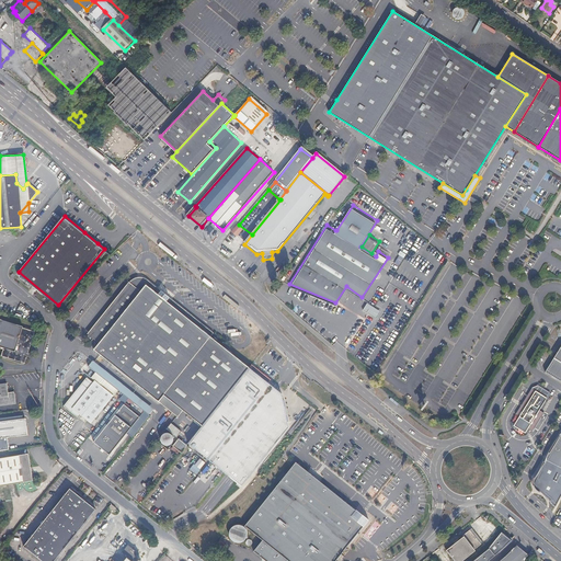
[(129,282),(140,292),(146,285),(210,336),(214,333),(147,279),(142,277),(138,277),(133,278),(129,282)]
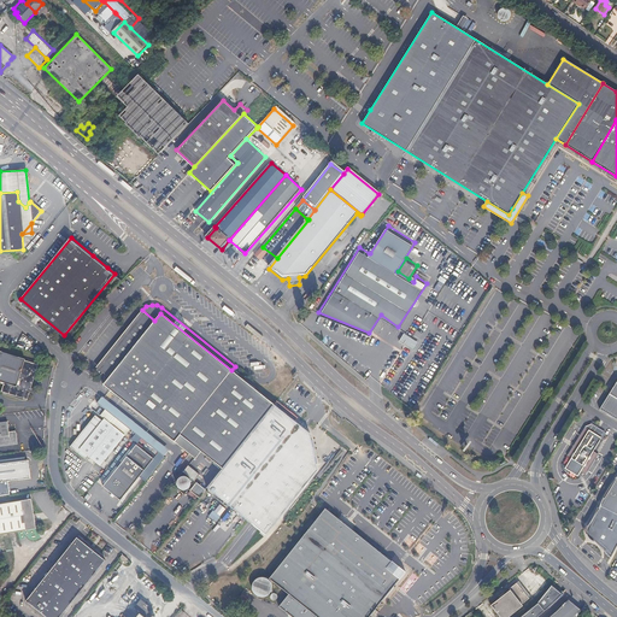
[(109,378),(106,382),(110,385),(107,388),(195,458),(200,452),(222,469),(275,404),(231,370),(160,313),(154,321),(142,310),(97,368),(109,378)]
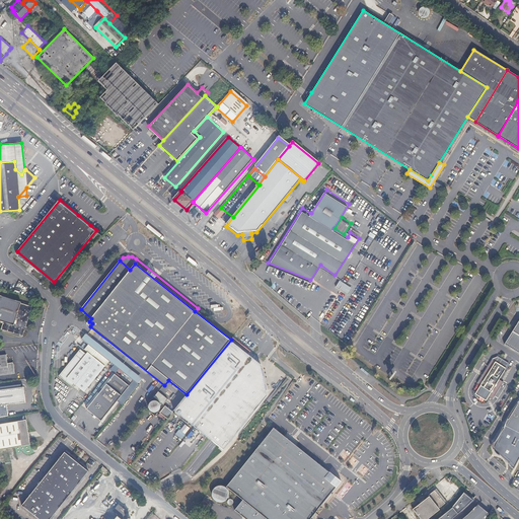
[(351,288),(340,280),(336,287),(348,295),(351,288)]
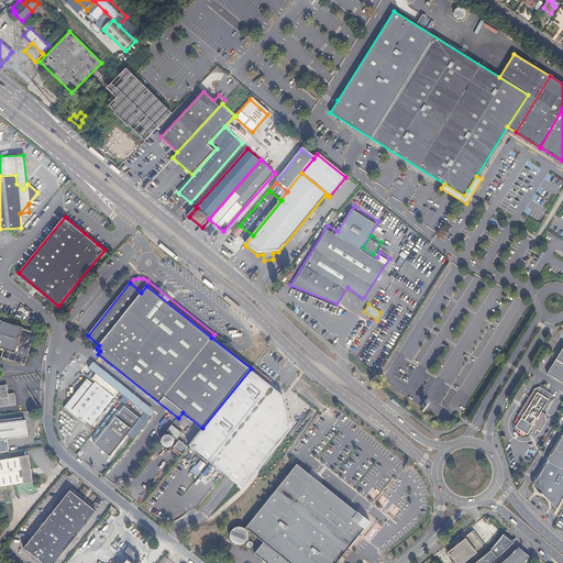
[(28,329),(0,321),(0,348),(9,351),(7,359),(31,365),(40,333),(28,330),(28,329)]
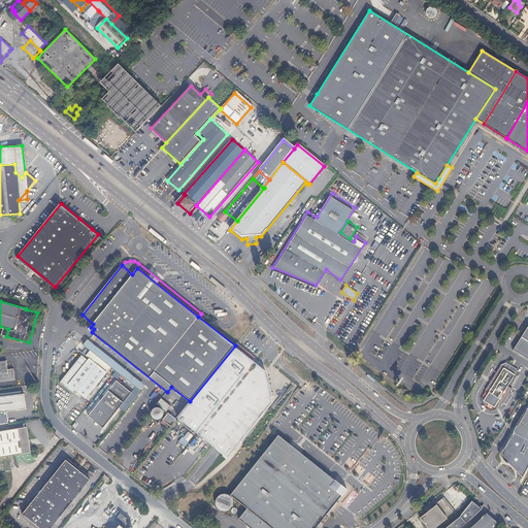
[(527,359),(527,340),(522,337),(514,350),(527,359)]
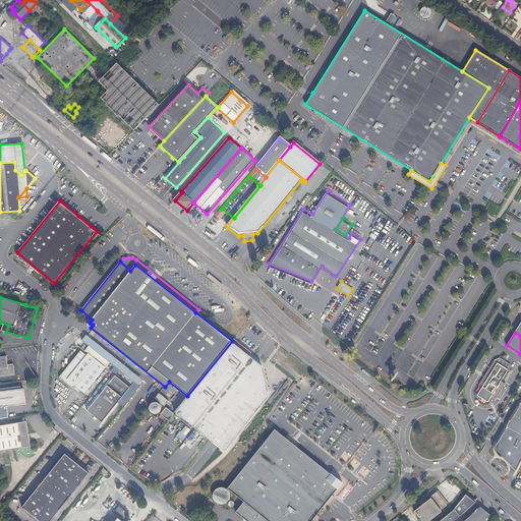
[(139,382),(83,337),(79,342),(83,345),(107,363),(136,387),(139,382)]
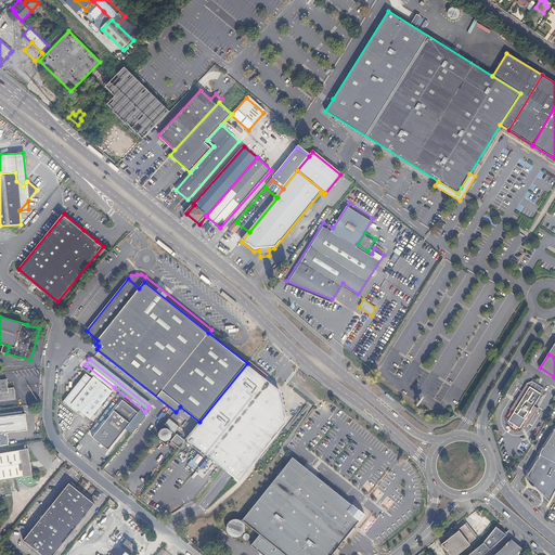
[(199,422),(186,440),(189,442),(205,455),(229,474),(240,481),(246,474),(259,456),(271,442),(285,424),(284,417),(285,417),(283,405),(281,396),(280,389),(272,384),(266,378),(268,375),(249,360),(247,363),(199,422)]
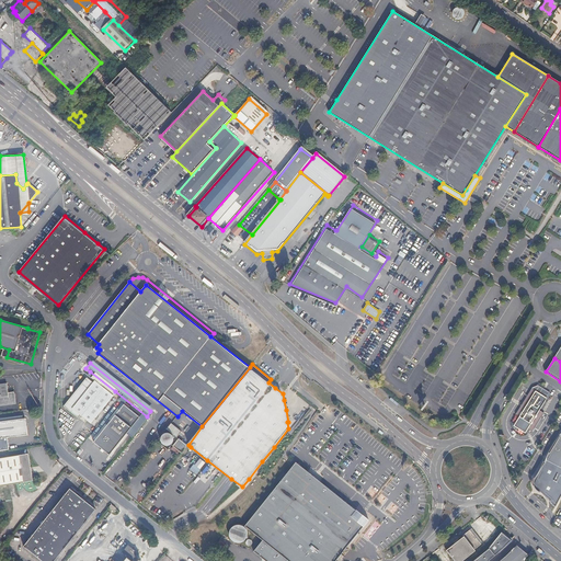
[(115,391),(90,371),(84,377),(91,382),(92,381),(111,397),(115,391)]
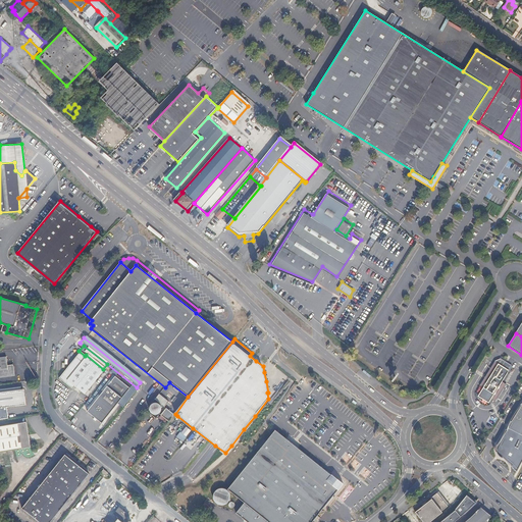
[(0,379),(15,378),(14,360),(8,361),(7,353),(0,353),(0,379)]
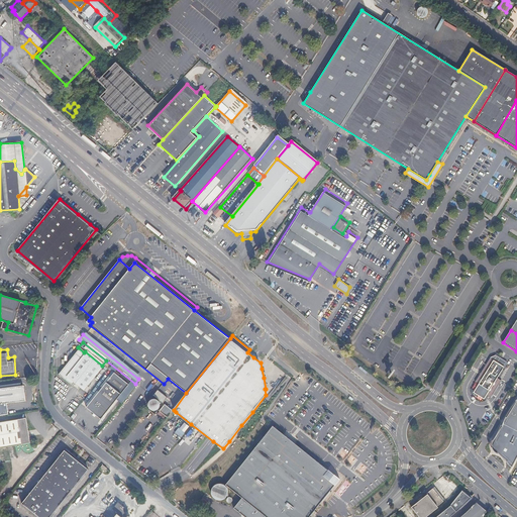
[(83,353),(77,349),(56,376),(70,387),(72,384),(81,392),(102,366),(85,351),(84,352),(83,353)]
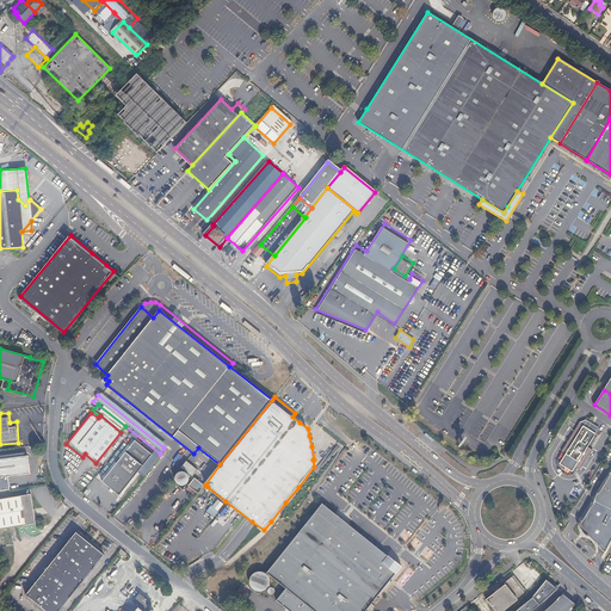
[(580,423),(573,432),(556,460),(561,463),(560,464),(572,473),(575,473),(576,473),(592,450),(588,448),(599,429),(586,420),(580,423)]
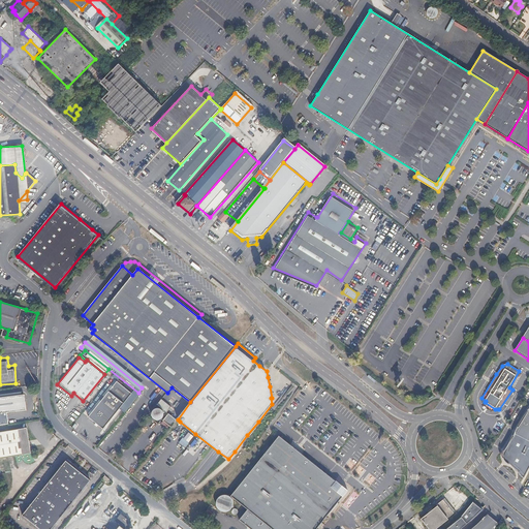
[(129,395),(114,382),(86,417),(100,429),(129,395)]
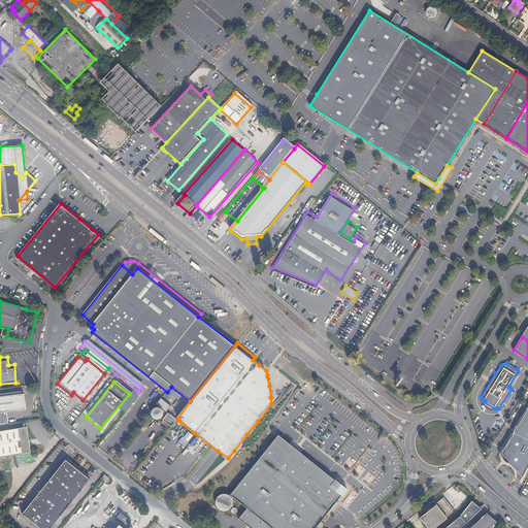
[(0,409),(8,409),(27,407),(25,390),(0,392),(0,409)]
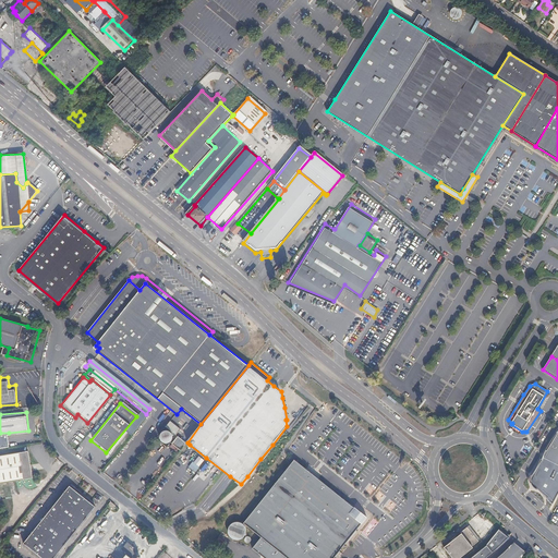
[(170,420),(166,426),(177,435),(181,428),(170,420)]
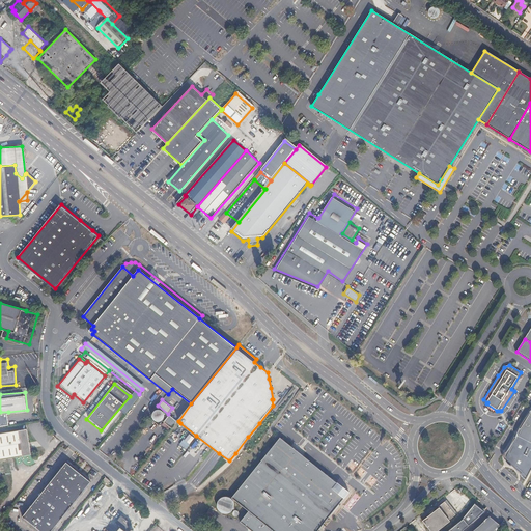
[(157,410),(155,411),(151,414),(151,417),(152,419),(155,422),(159,422),(161,421),(163,419),(164,416),(163,413),(161,411),(157,410)]
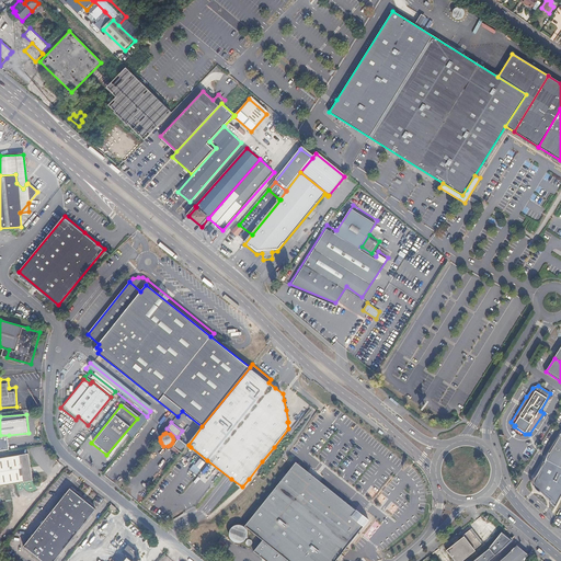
[(560,433),(533,480),(533,482),(533,484),(535,488),(537,490),(542,494),(549,499),(557,503),(560,494),(560,433)]
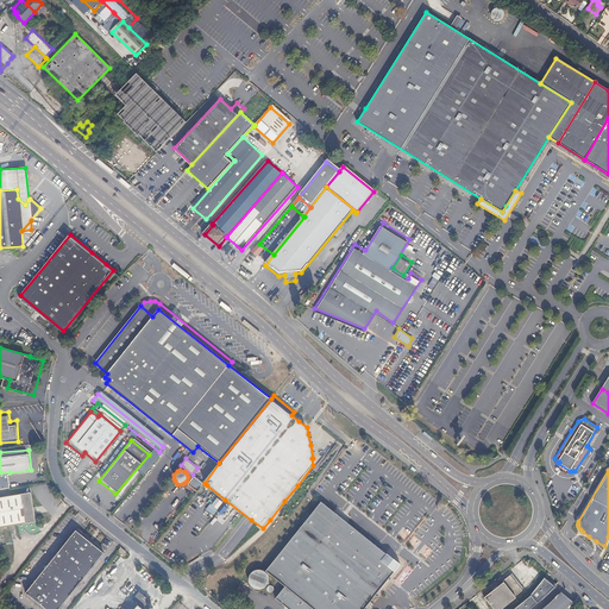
[(0,472),(0,485),(11,485),(10,472),(0,472)]
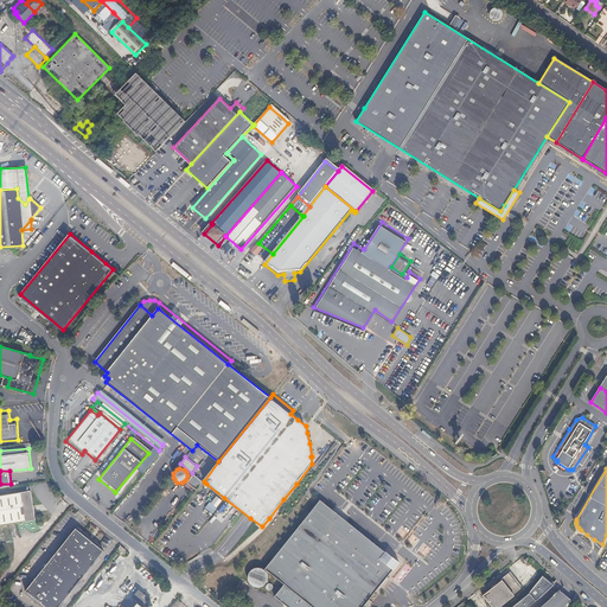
[(192,475),(187,481),(197,489),(202,483),(192,475)]
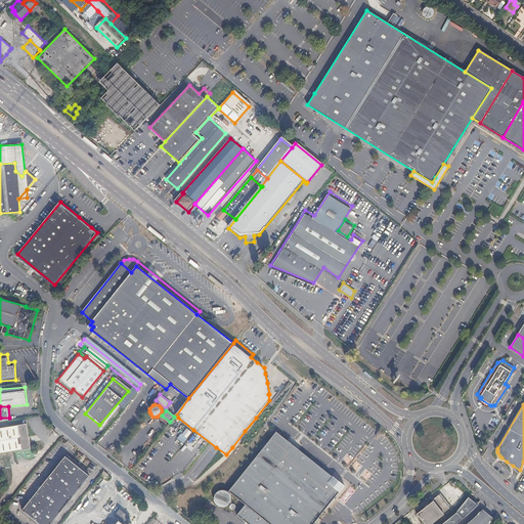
[(25,424),(0,427),(0,452),(29,449),(25,424)]
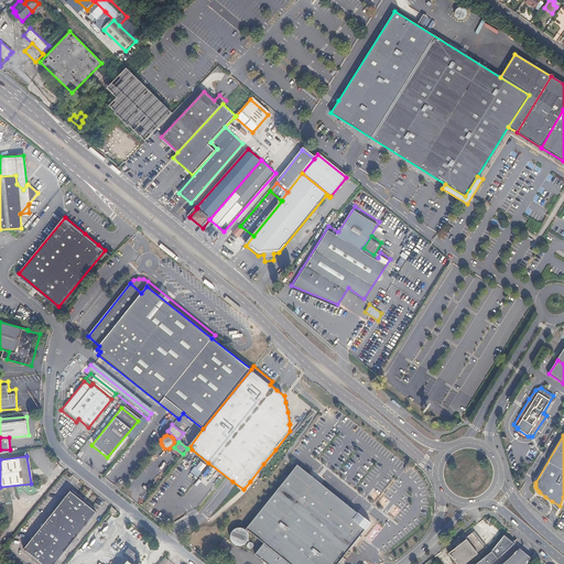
[(313,477),(297,465),(292,473),(247,530),(264,544),(256,556),(266,563),(338,563),(371,522),(349,506),(328,489),(313,477)]
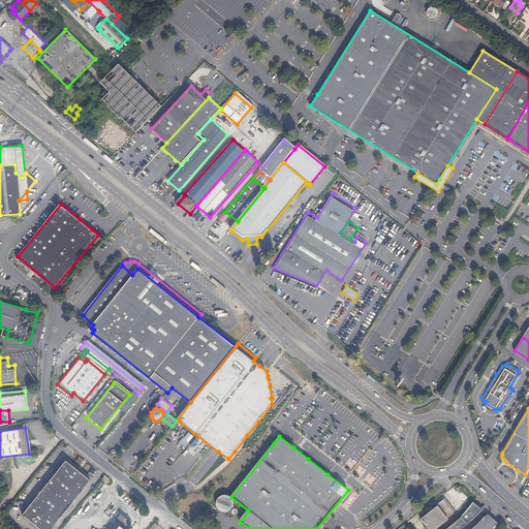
[(59,468),(20,516),(35,528),(49,528),(88,483),(64,462),(59,468)]
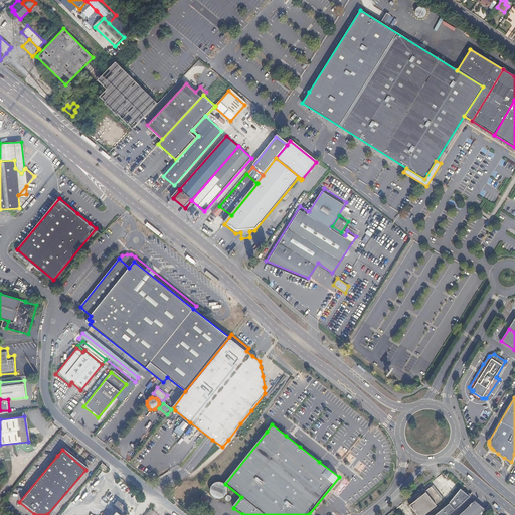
[(195,486),(187,480),(178,491),(182,494),(180,496),(185,499),(195,486)]
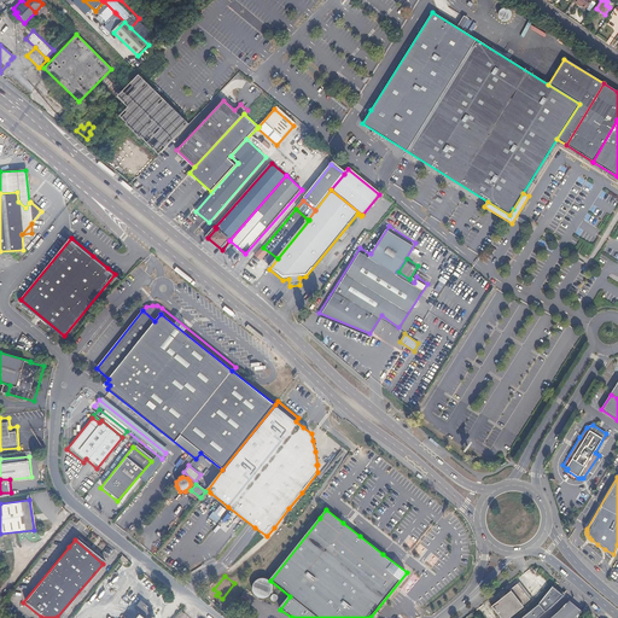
[(256,583),(255,587),(254,592),(256,595),(258,598),(263,600),(267,599),(270,596),(273,594),(274,589),(273,586),(272,583),(268,581),(264,579),(262,579),(258,581),(256,583)]
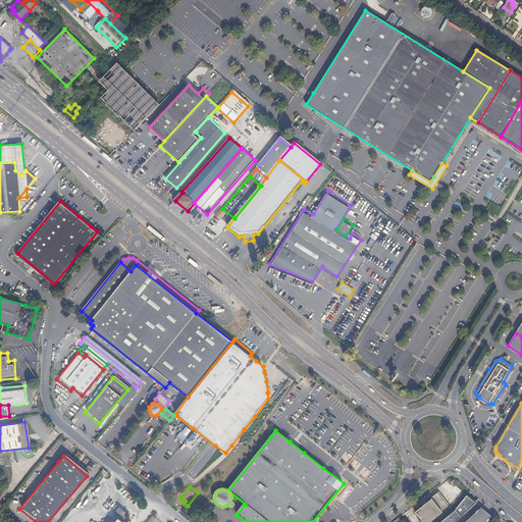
[(413,512),(421,521),(428,521),(440,512),(439,511),(447,504),(436,491),(428,498),(429,499),(413,512)]
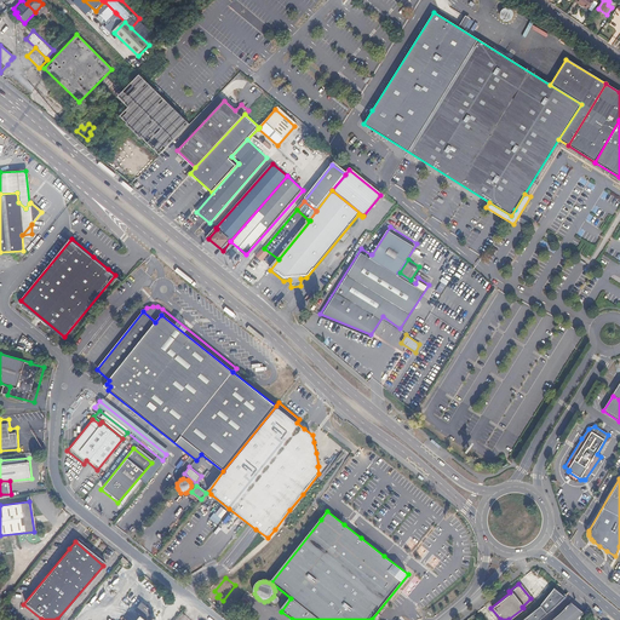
[(543,600),(540,603),(540,604),(521,619),(538,619),(546,613),(564,596),(554,587),(549,593),(543,600)]
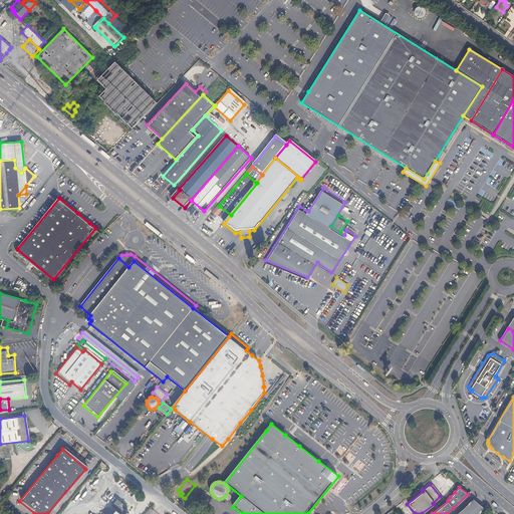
[(479,503),(473,498),(462,508),(455,513),(477,513),(483,507),(479,503)]
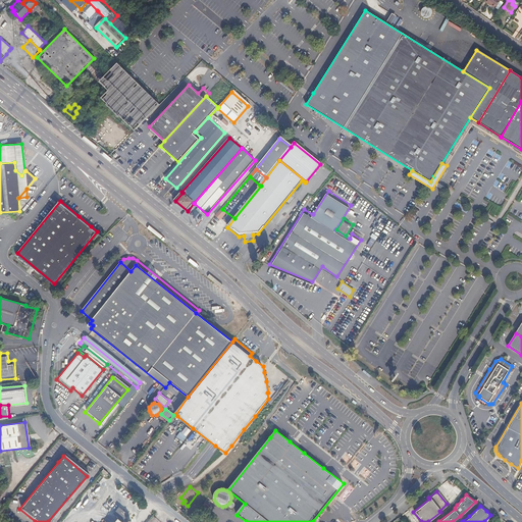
[(123,521),(128,517),(117,508),(112,515),(117,519),(114,521),(123,521)]
